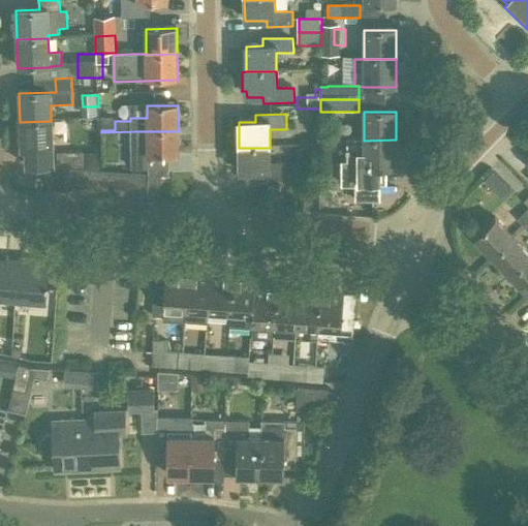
[(51,121),(20,122),(21,150),(53,149),(51,121)]
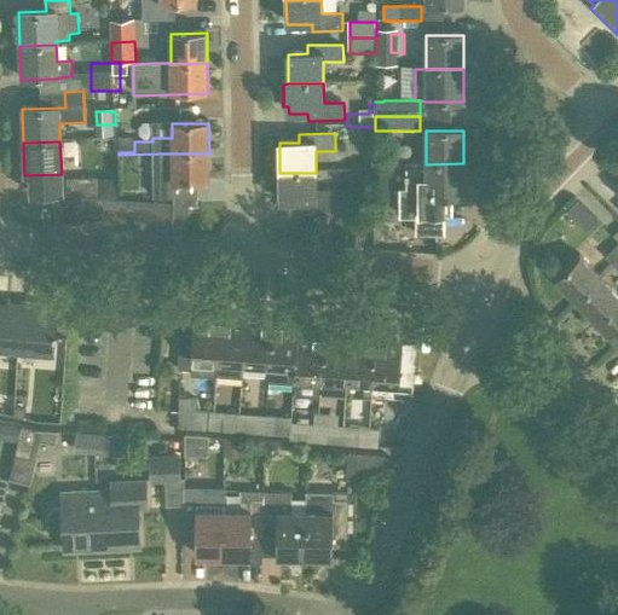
[(188,184),(209,184),(209,154),(159,154),(159,191),(174,191),(175,208),(175,228),(185,228),(185,208),(188,208),(188,184)]
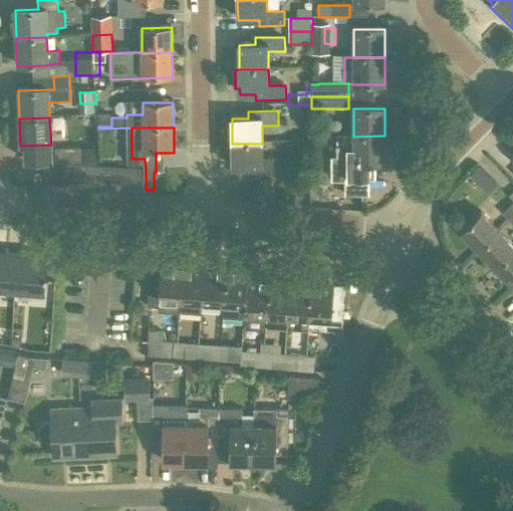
[(344,136),(318,136),(318,150),(338,149),(344,136)]
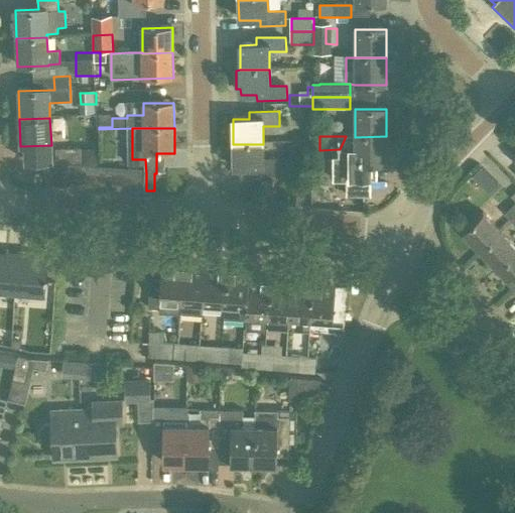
[(386,136),(355,137),(355,164),(387,164),(386,136)]
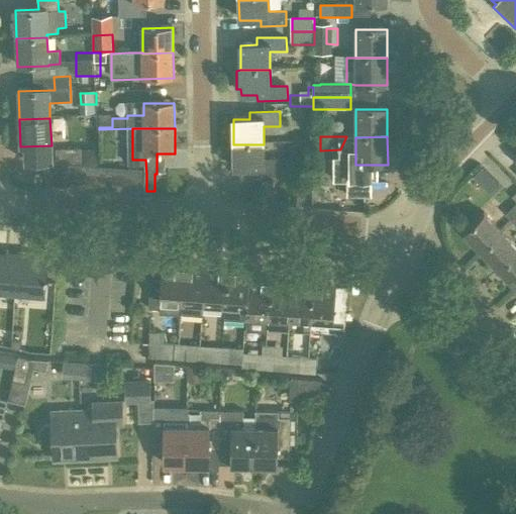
[(264,144),(233,144),(234,170),(250,170),(250,175),(281,174),(280,160),(264,161),(264,144)]
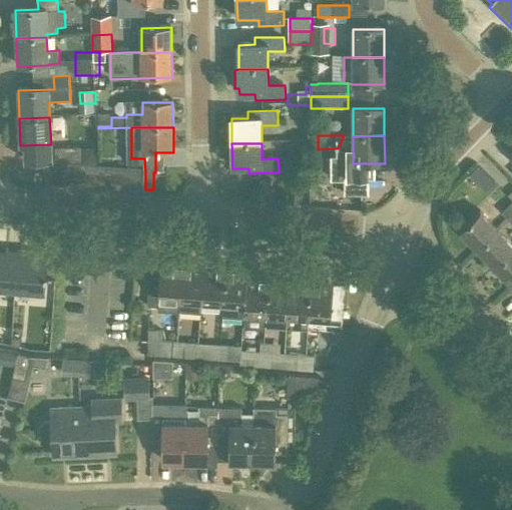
[(56,162),(81,162),(81,148),(56,148),(56,162)]
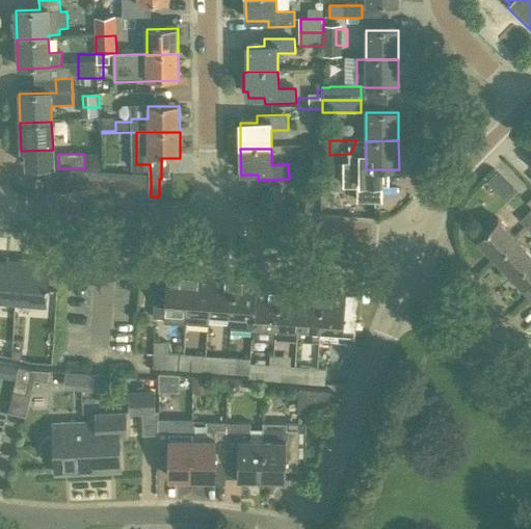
[(62,192),(63,169),(51,168),(49,191),(62,192)]
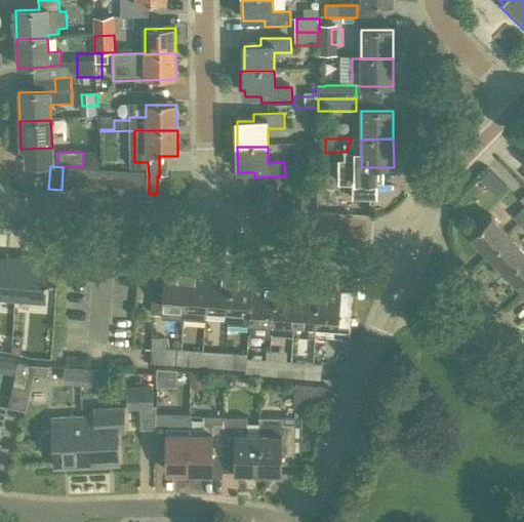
[(73,191),(75,168),(63,167),(62,190),(73,191)]
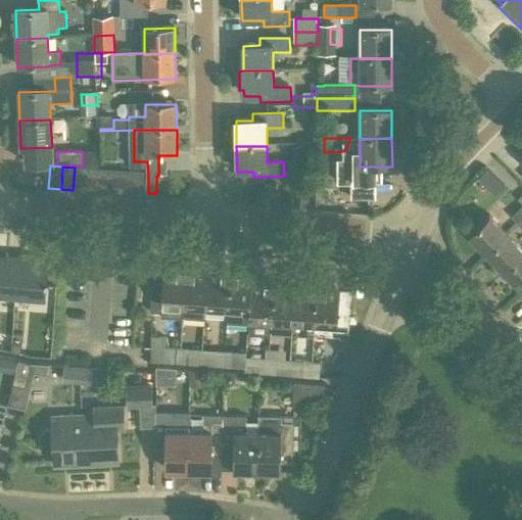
[(85,191),(86,169),(75,168),(73,190),(85,191)]
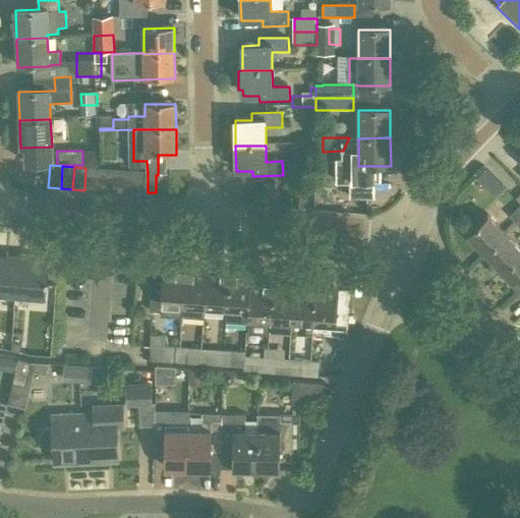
[(96,191),(98,169),(85,168),(84,190),(96,191)]
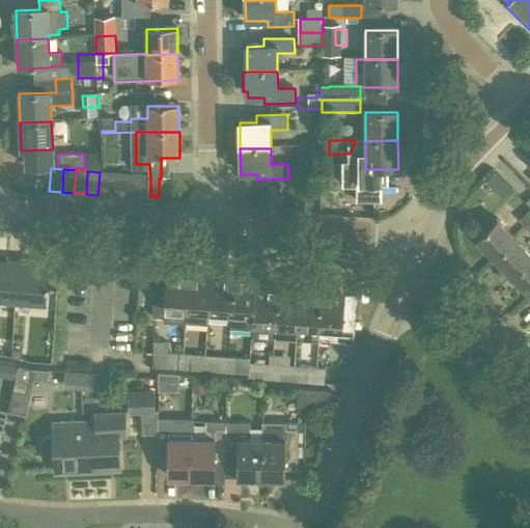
[(110,196),(112,173),(100,172),(98,195),(110,196)]
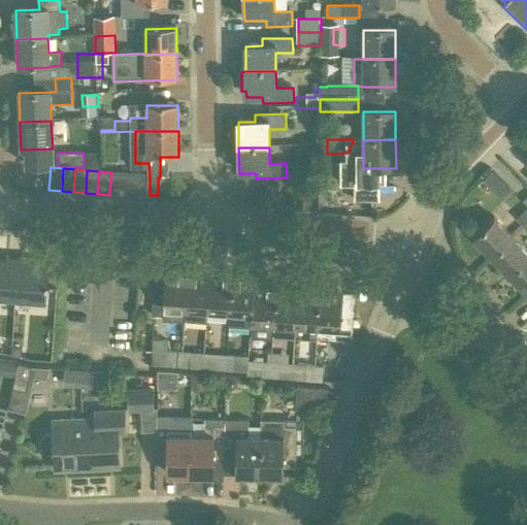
[(122,196),(124,173),(111,172),(109,195),(122,196)]
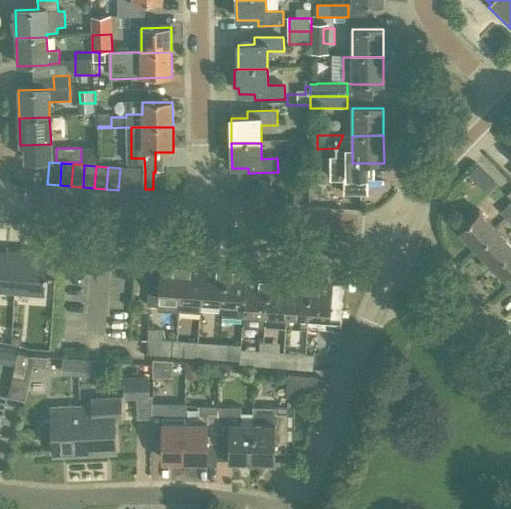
[(130,191),(131,169),(120,168),(118,190),(130,191)]
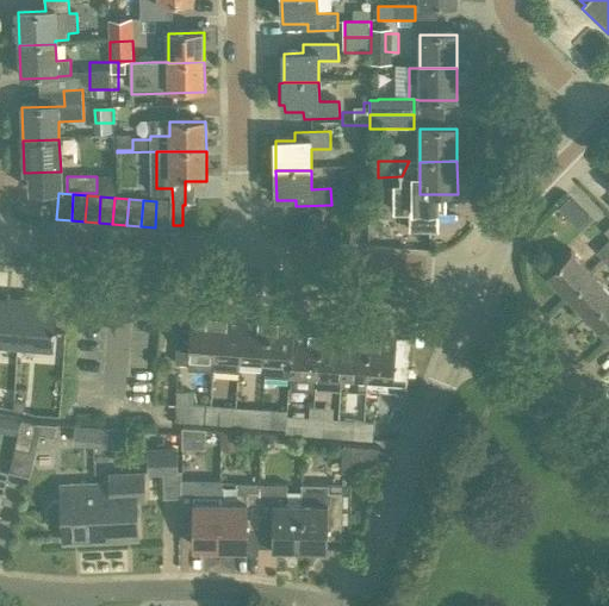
[(156,201),(155,227),(169,227),(172,202),(156,201)]
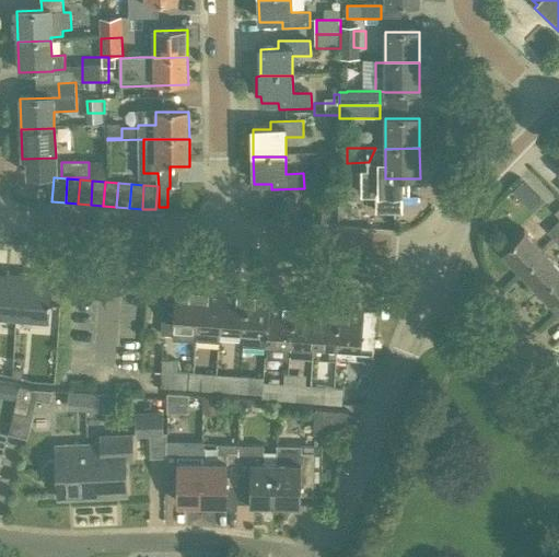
[(558,210),(556,213),(558,217),(558,222),(548,233),(556,242),(558,239),(558,210)]
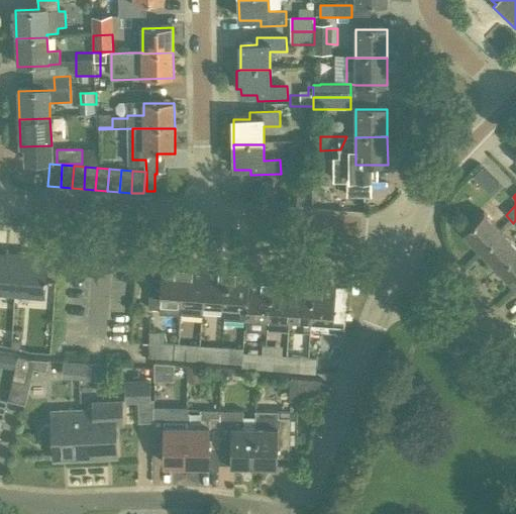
[(481,254),(502,234),(484,215),(462,235),(481,254)]
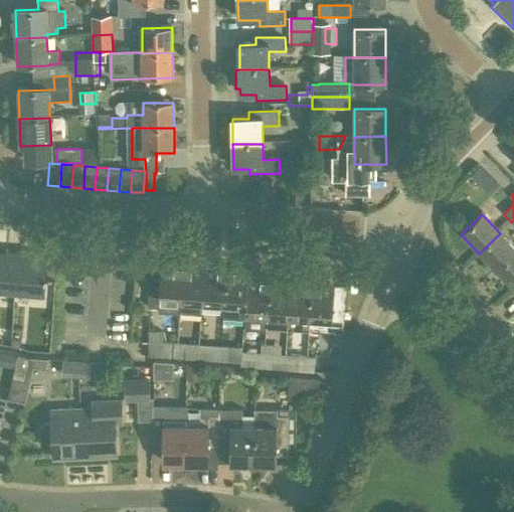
[(496,272),(513,253),(513,247),(500,233),(479,253),(496,272)]
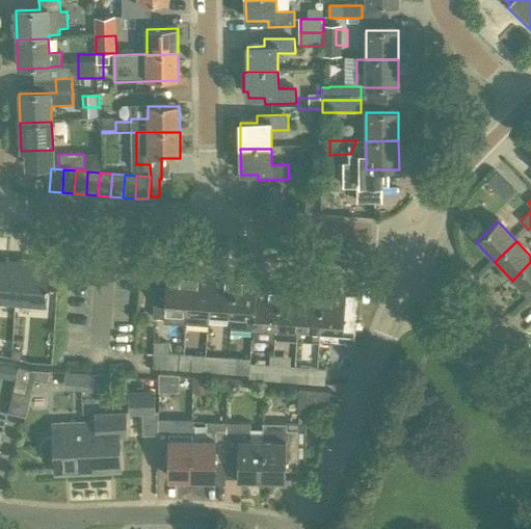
[(0,260),(0,299),(17,301),(20,260),(8,259),(8,261),(0,260)]
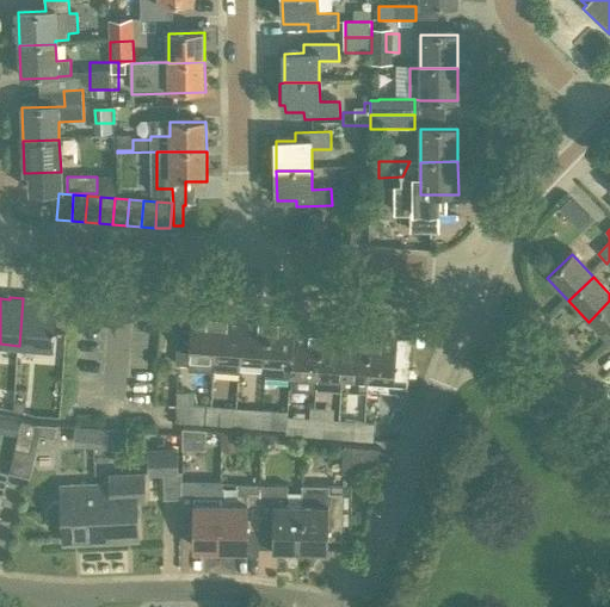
[(23,298),(19,346),(53,348),(56,303),(37,302),(37,299),(23,298)]
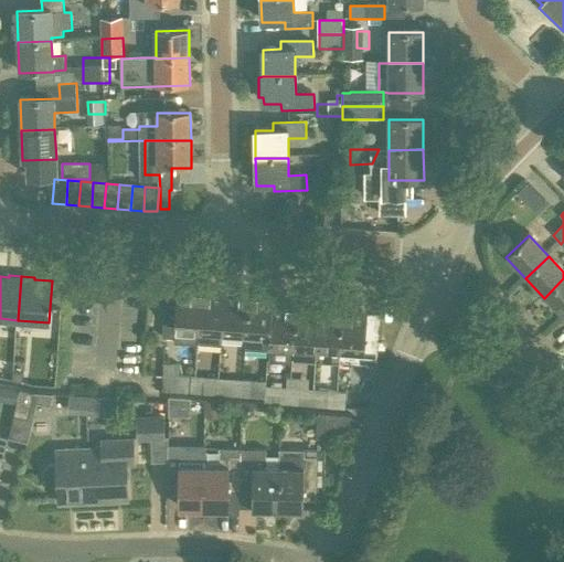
[(563,278),(544,298),(563,317),(563,278)]
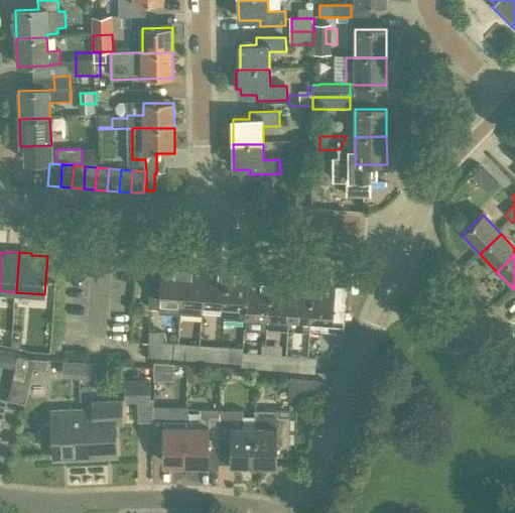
[(208,266),(207,271),(205,270),(202,306),(224,307),(226,280),(226,272),(227,272),(228,271),(227,271),(227,266),(225,264),(216,263),(213,266),(208,266)]
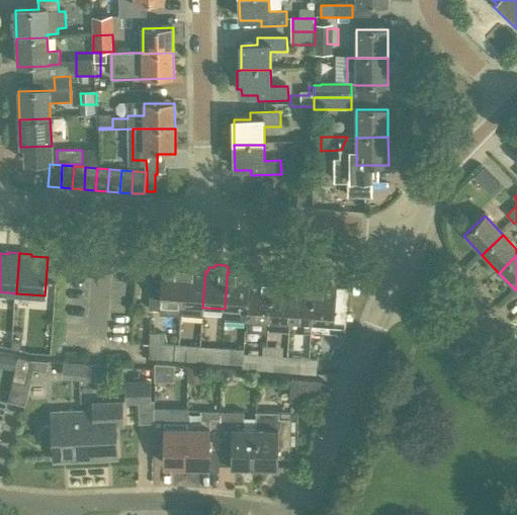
[(160,285),(151,284),(149,311),(162,311),(162,305),(181,306),(183,279),(183,270),(161,268),(160,285)]
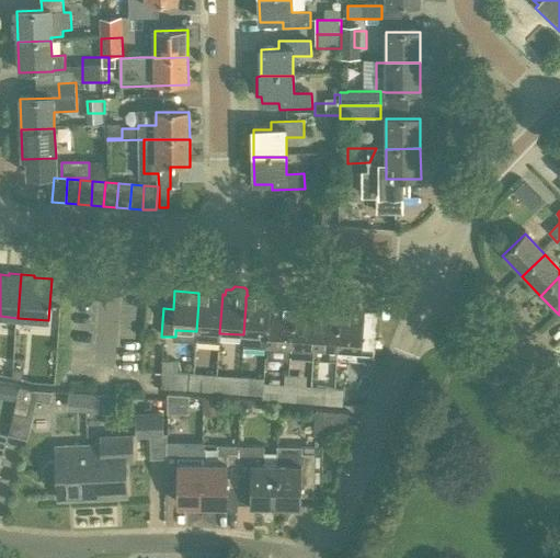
[(219,333),(223,294),(198,293),(198,303),(196,331),(195,342),(207,343),(208,332),(219,333)]
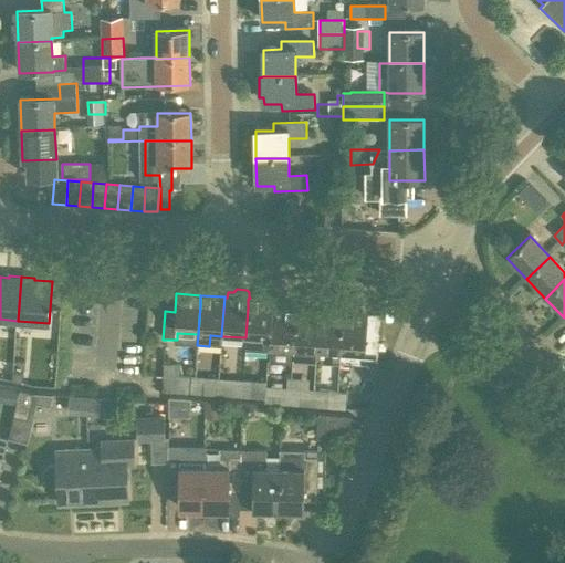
[(246,351),(269,353),(270,340),(269,340),(271,310),(272,300),(250,298),(249,299),(248,299),(248,308),(246,337),(247,337),(246,351)]
